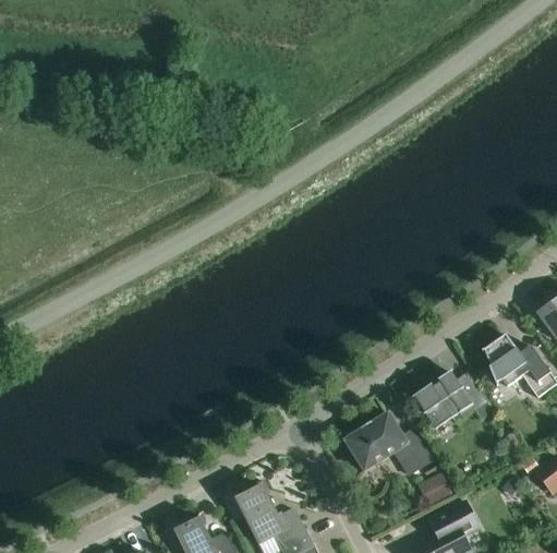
[(547,299),(548,301),(535,310),(556,339),(556,337),(556,295),(555,292),(547,299)]
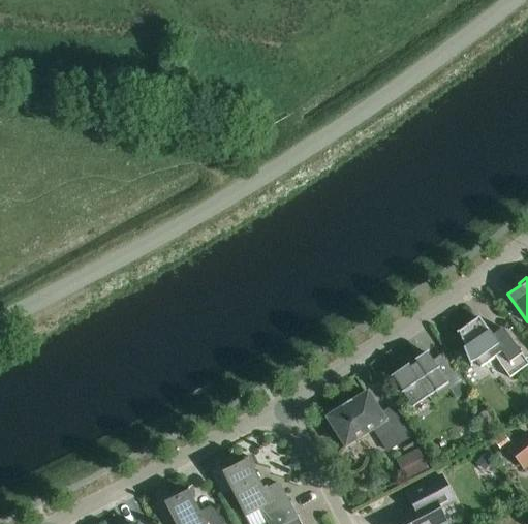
[(462,346),(469,364),(470,364),(470,362),(474,359),(479,365),(494,355),(508,375),(527,362),(502,326),(491,333),(477,315),(458,329),(455,330),(456,331),(458,331),(460,337),(465,344),(462,346)]
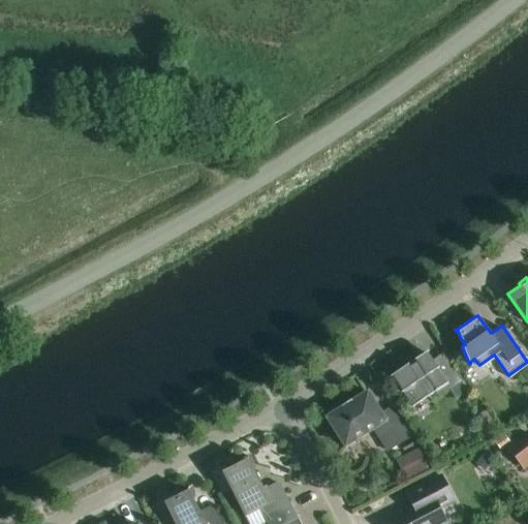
[(445,381),(430,359),(425,350),(392,373),(412,404),(445,381)]
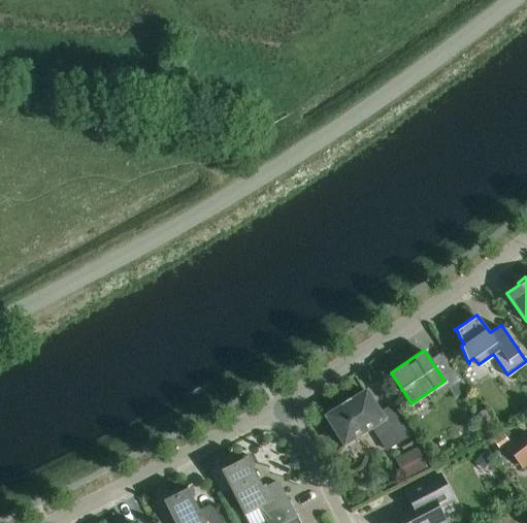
[(449,386),(455,395),(466,387),(460,378),(449,386)]
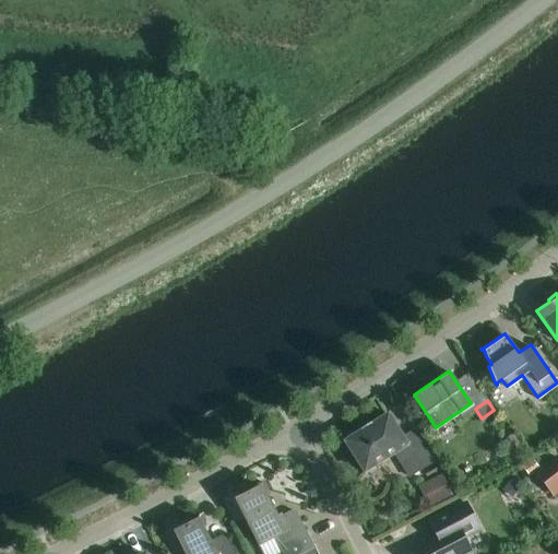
[(344,439),(364,471),(394,451),(408,473),(422,466),(388,412),(371,422),(370,421),(359,427),(360,428),(358,431),(352,428),(347,432),(346,438),(344,439)]
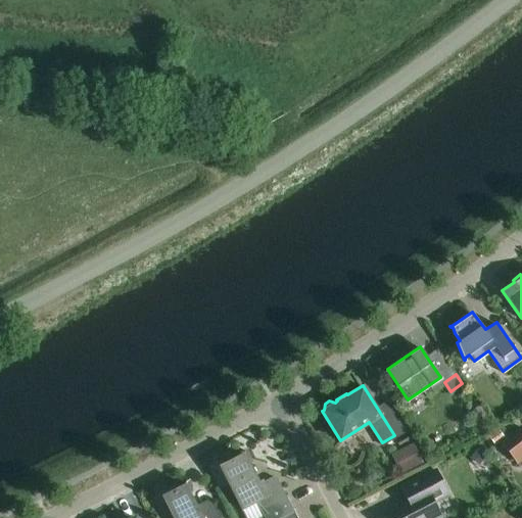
[(469,409),(480,428),(489,423),(478,404),(469,409)]
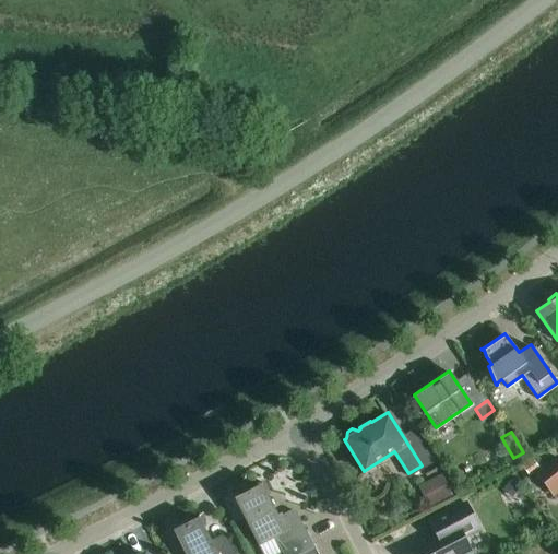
[(535,471),(551,492),(557,486),(557,456),(556,455),(535,471)]
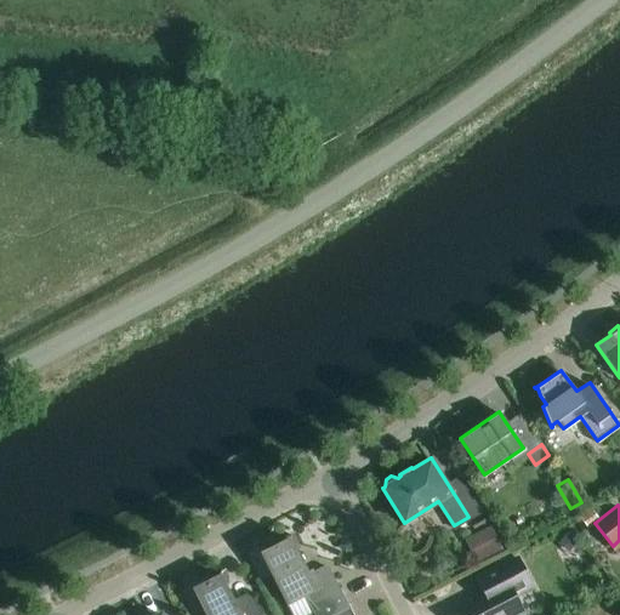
[(580,516),(586,524),(598,516),(591,507),(580,516)]
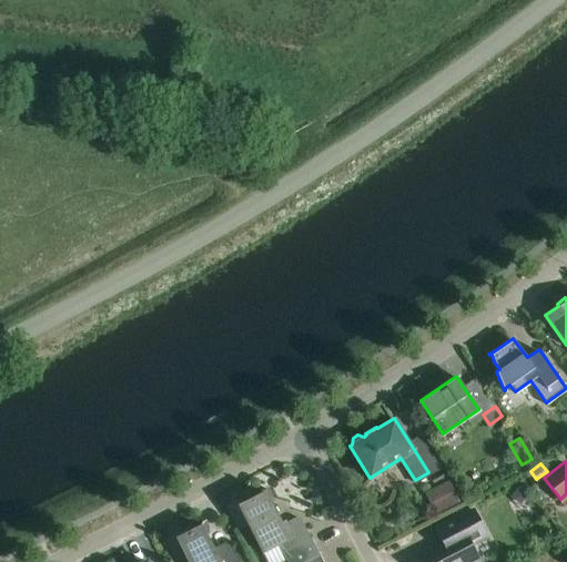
[(424,490),(435,511),(458,499),(447,478),(424,490)]
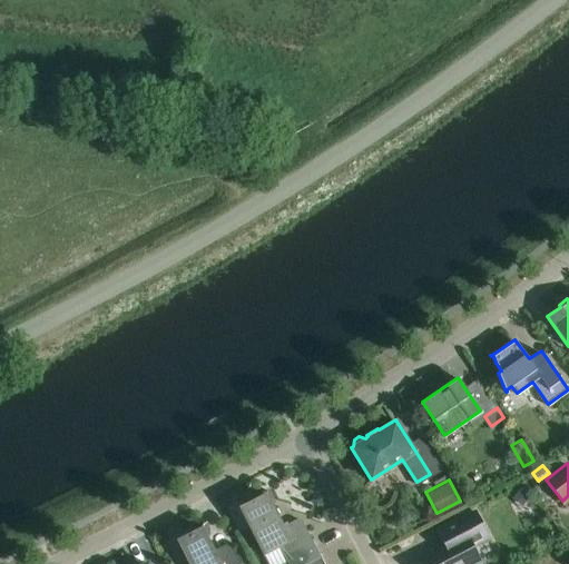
[(510,496),(521,505),(530,493),(519,484),(510,496)]
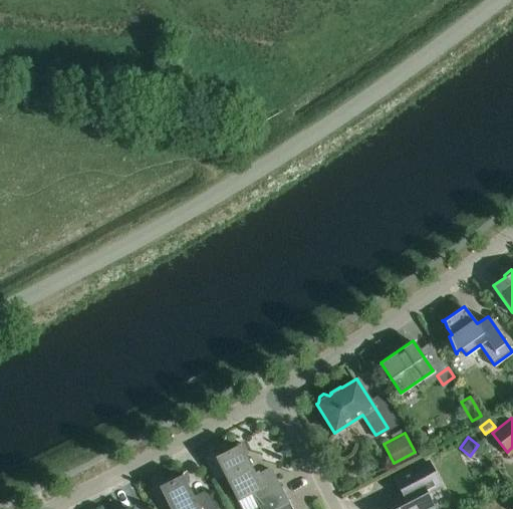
[(259,508),(292,508),(271,468),(267,467),(254,473),(244,453),(247,451),(241,441),(228,448),(229,451),(216,458),(237,498),(251,491),(259,508)]
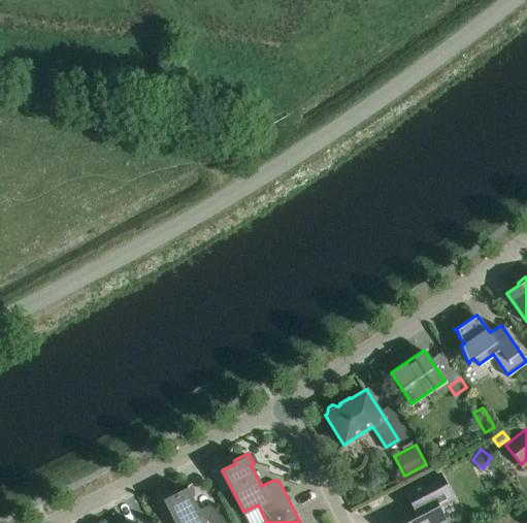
[(436,504),(452,496),(439,472),(404,490),(412,503),(387,516),(390,522),(437,522),(445,519),(436,504)]
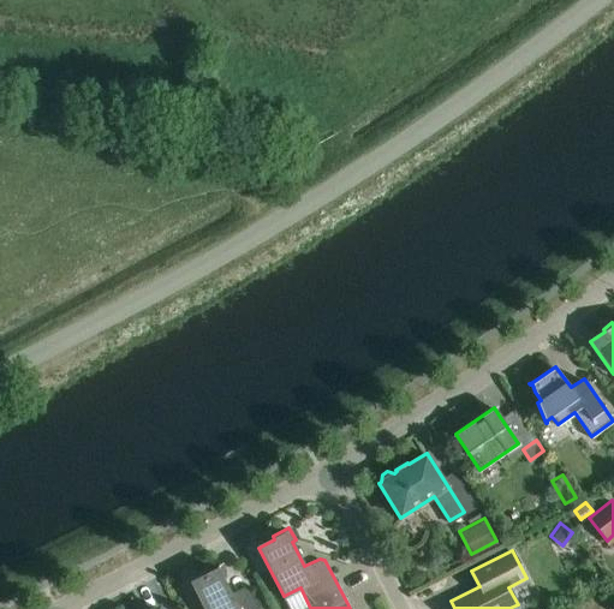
[(201,602),(192,607),(192,608),(258,608),(251,592),(236,601),(219,568),(190,583),(201,602)]
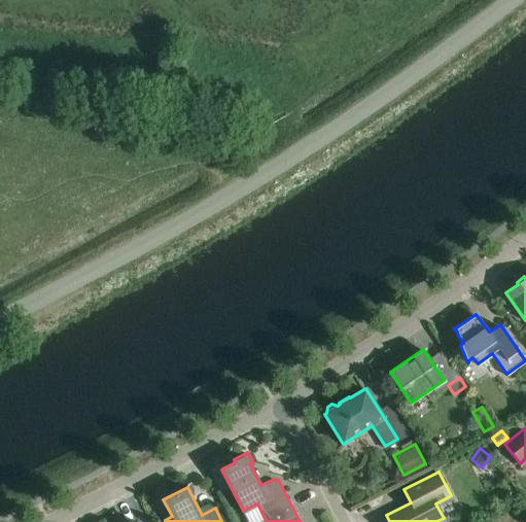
All buildings are outlined.
